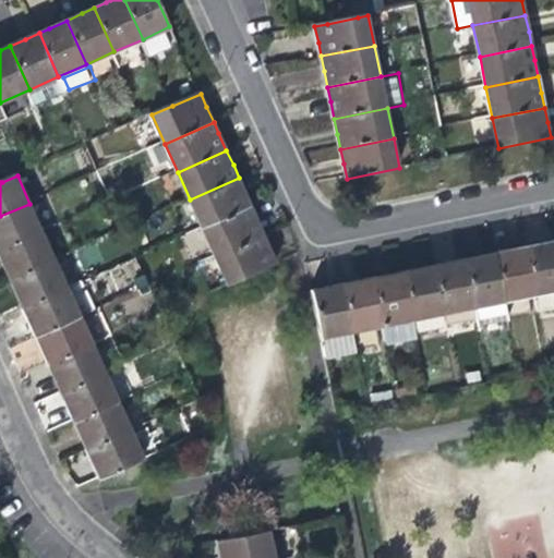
[(245,192),(239,178),(190,199),(203,228),(252,207),(245,192)]
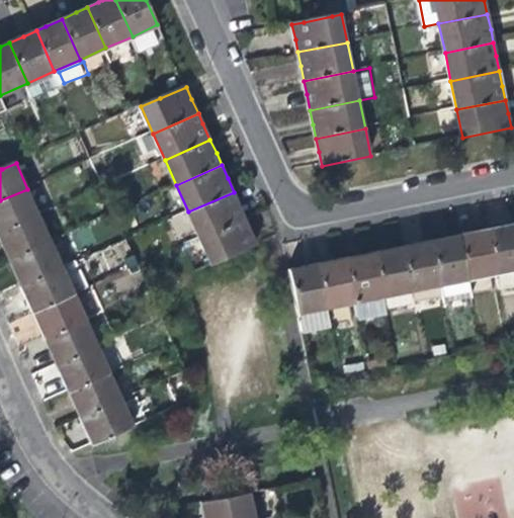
[(0,232),(39,214),(27,189),(0,200),(0,232)]
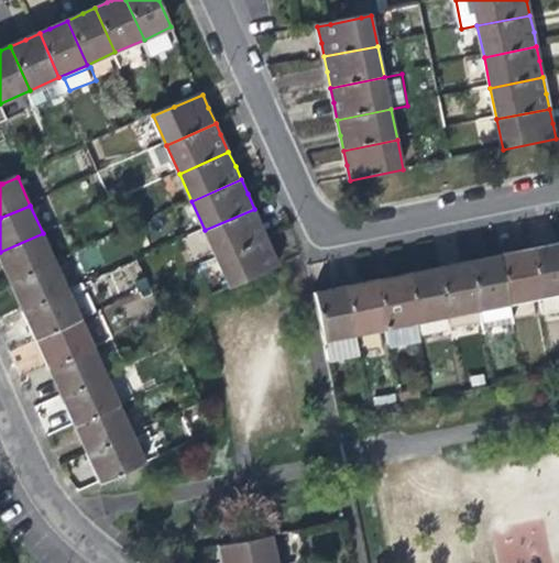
[(261,223),(254,209),(205,230),(218,260),(267,236),(261,223)]
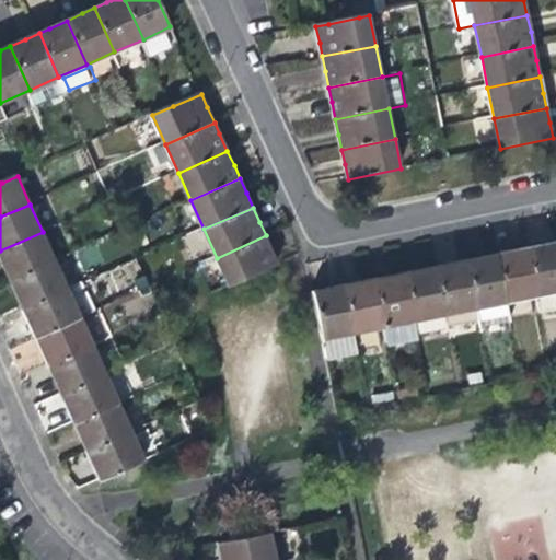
[(56,260),(43,232),(0,251),(0,256),(4,266),(11,280),(56,260)]
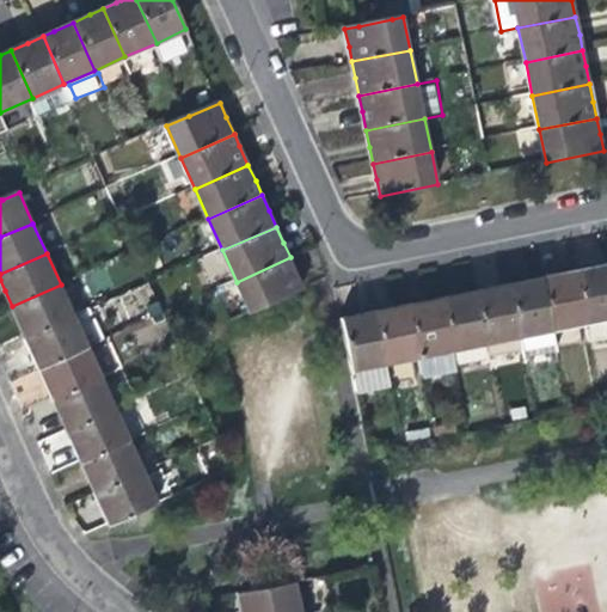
[(296,271),(290,257),(237,282),(251,314),(305,291),(296,271)]
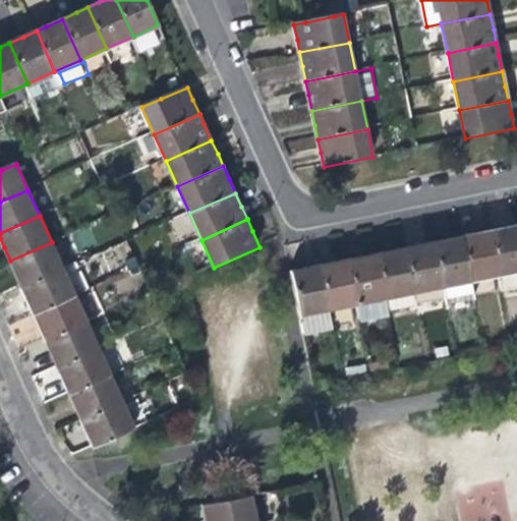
[(500,276),(516,273),(516,227),(505,230),(492,232),(500,276)]
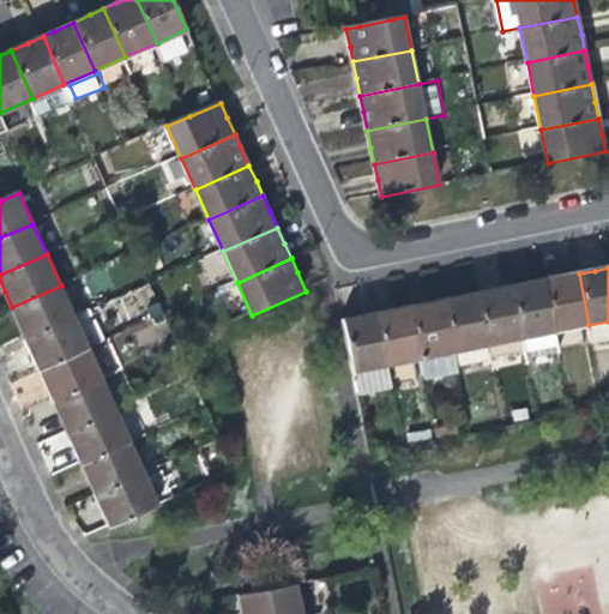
[(556,332),(589,325),(579,274),(564,277),(546,281),(556,332)]
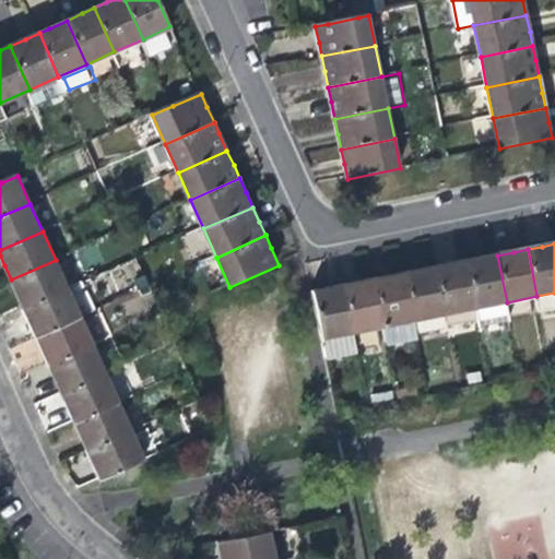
[(476,309),(507,302),(497,256),(481,259),(467,262),(476,309)]
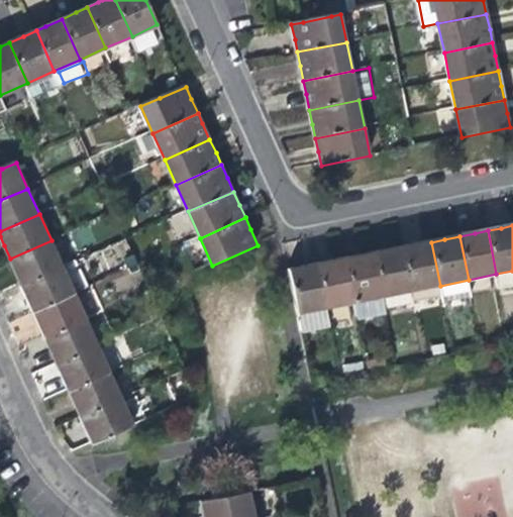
[(63,267),(52,240),(10,259),(16,272),(21,285),(63,267)]
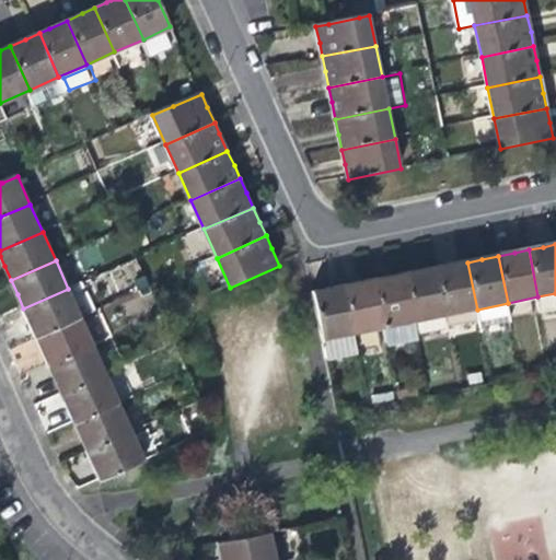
[(447,315),(477,310),(467,263),(450,266),(437,269),(447,315)]
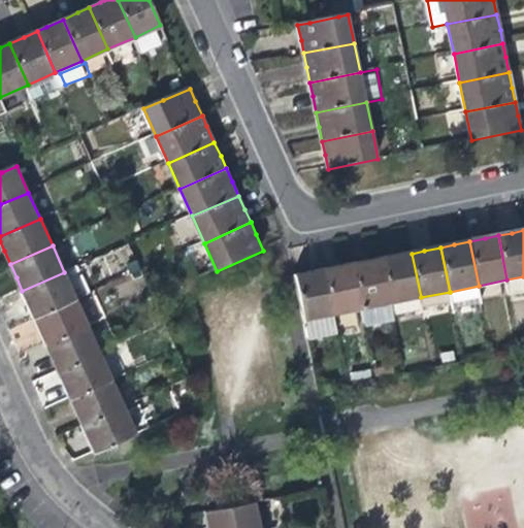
[(392,303),(421,297),(412,254),(399,256),(384,259),(392,303)]
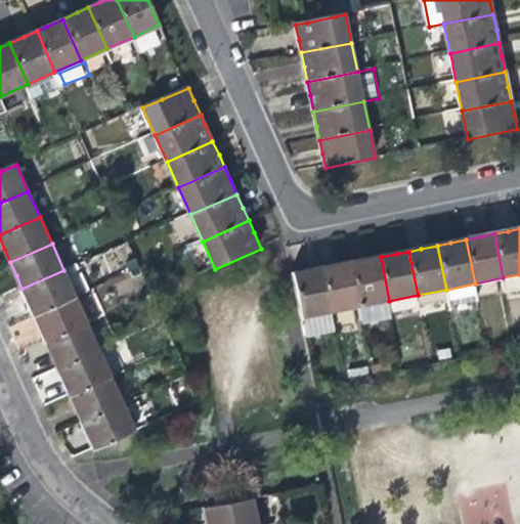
[(393,321),(389,301),(381,257),(367,260),(352,263),(360,307),(364,328),(393,321)]
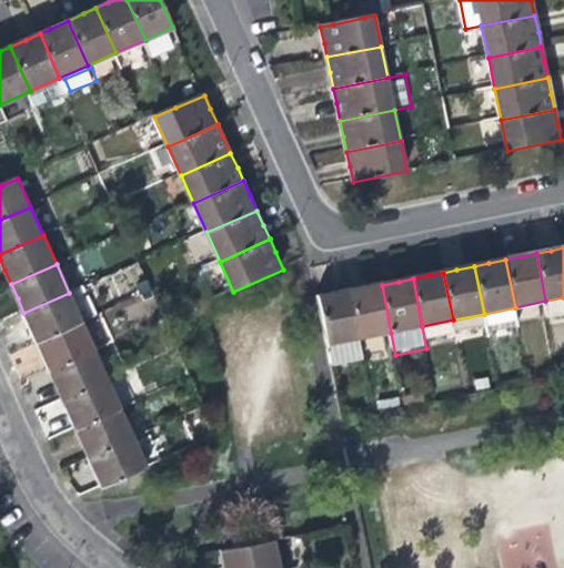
[(361,338),(391,333),(382,285),(365,288),(351,292),(361,338)]
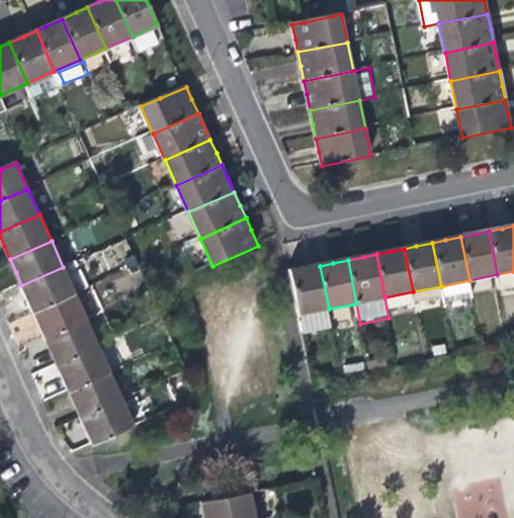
[(332,326),(329,309),(320,266),(305,269),(291,272),(304,332),(332,326)]
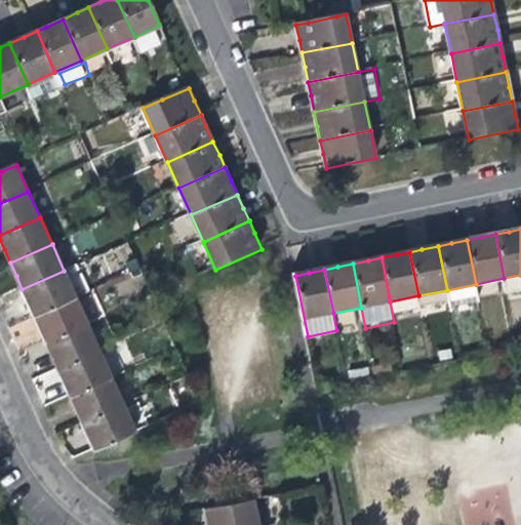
[(76,297),(64,271),(22,289),(28,304),(34,317),(76,297)]
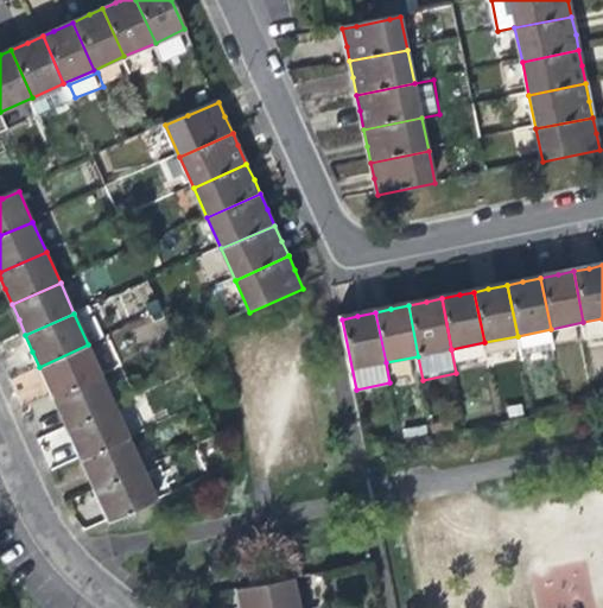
[(102,377),(88,344),(39,367),(48,386),(54,399),(102,377)]
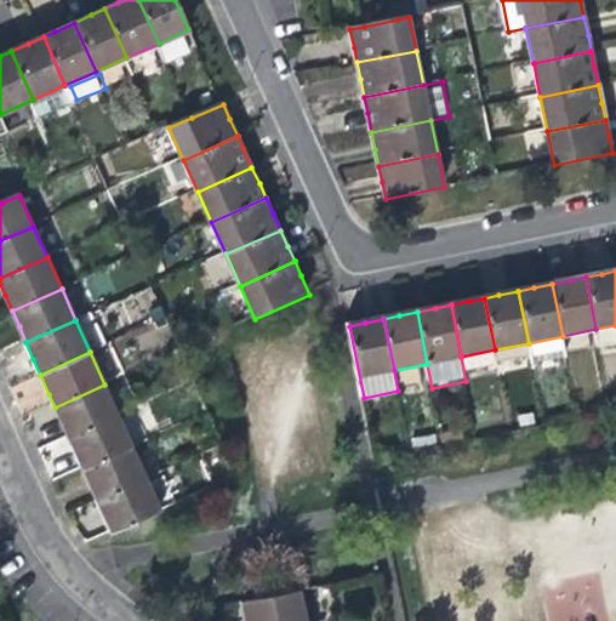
[(119,416),(104,385),(55,408),(63,425),(69,438),(119,416)]
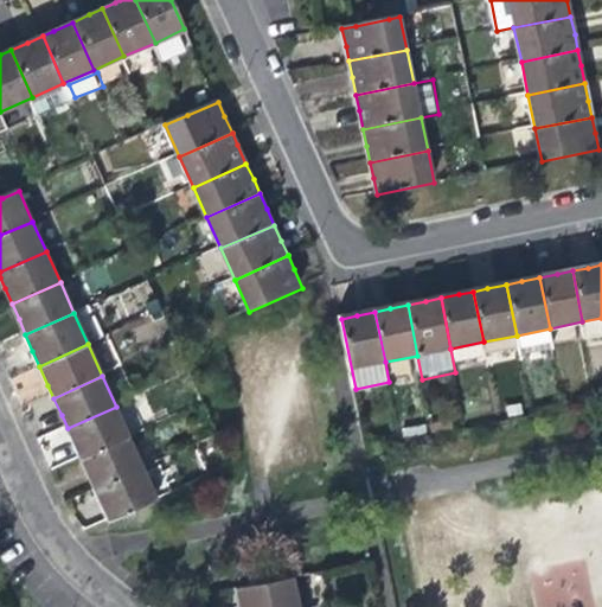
[(129,438),(116,407),(68,428),(72,439),(81,459),(129,438)]
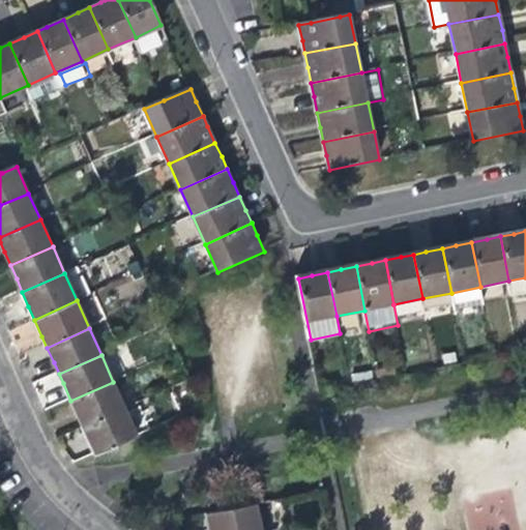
[(125,410),(113,382),(70,401),(76,411),(83,429),(125,410)]
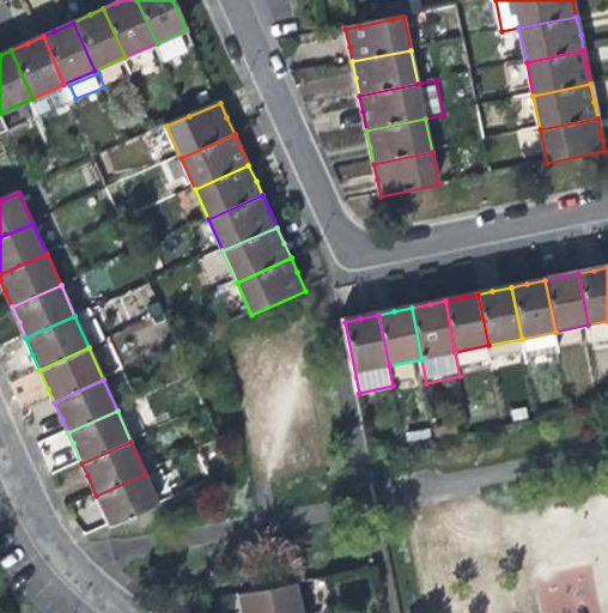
[(159,505),(145,474),(96,496),(101,507),(110,528),(159,505)]
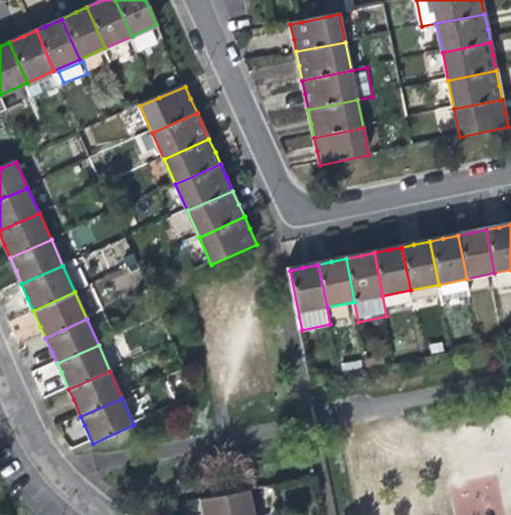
[(203,511),(204,514),(257,514),(251,487),(201,497),(203,511)]
